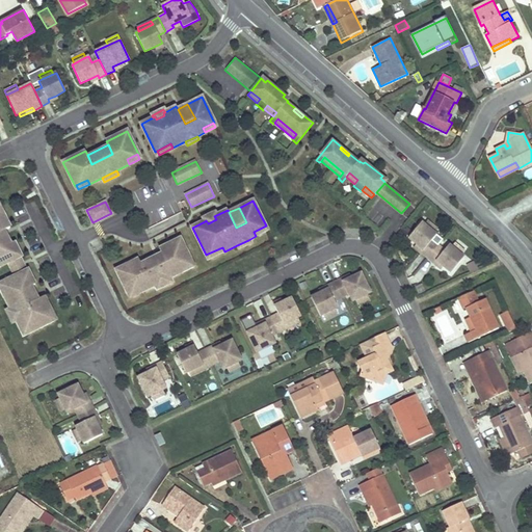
[(203,218),(205,221),(206,220),(208,223),(216,219),(214,216),(216,215),(215,213),(203,218)]
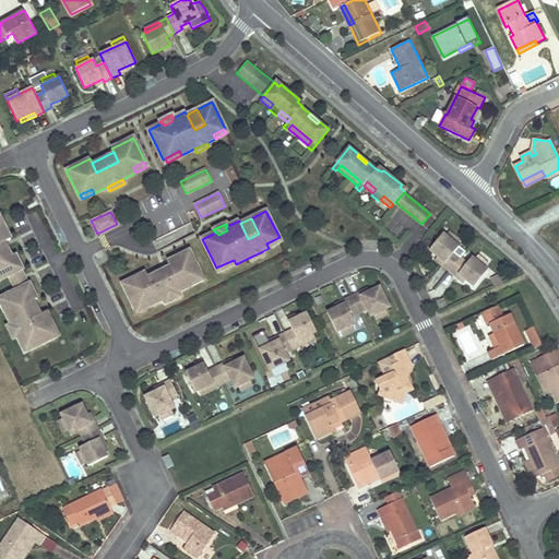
[(18,337),(25,353),(55,339),(55,337),(49,326),(54,325),(46,311),(40,314),(27,321),(21,307),(34,300),(37,299),(30,284),(24,286),(18,272),(22,270),(14,254),(12,256),(0,261),(0,244),(6,241),(11,239),(3,225),(0,227),(0,226),(0,280),(9,276),(16,290),(2,297),(3,299),(9,310),(4,312),(11,325),(18,337)]
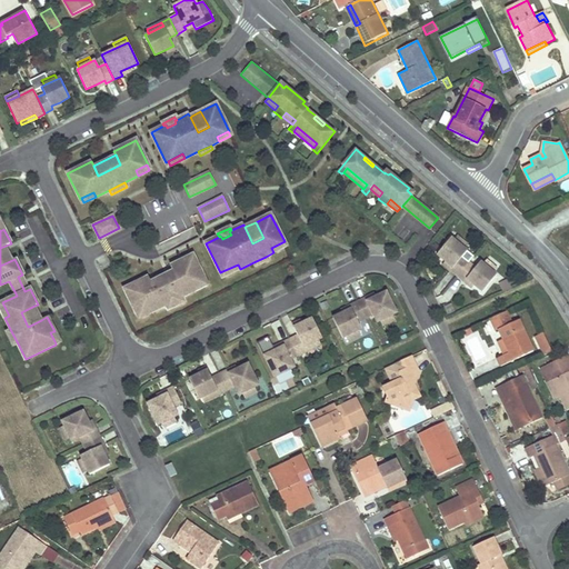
[(468,243),(457,236),(453,239),(465,248),(468,243)]
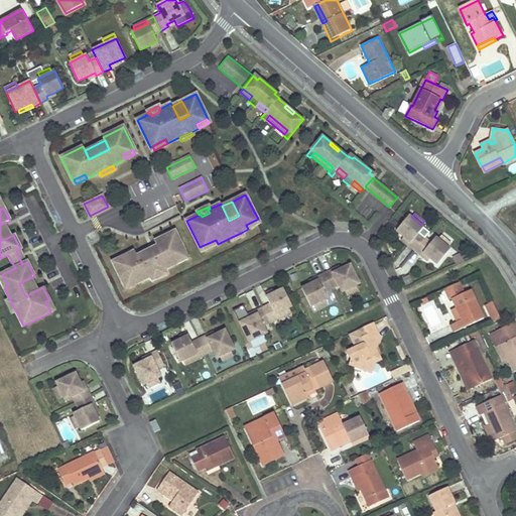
[(414,250),(425,238),(418,233),(423,227),(421,225),(411,217),(409,215),(396,231),(403,237),(410,242),(408,245),(414,250)]
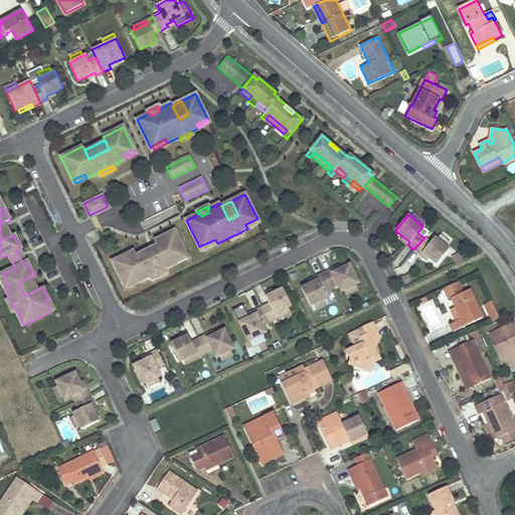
[(255,219),(245,224),(247,228),(258,223),(255,219)]
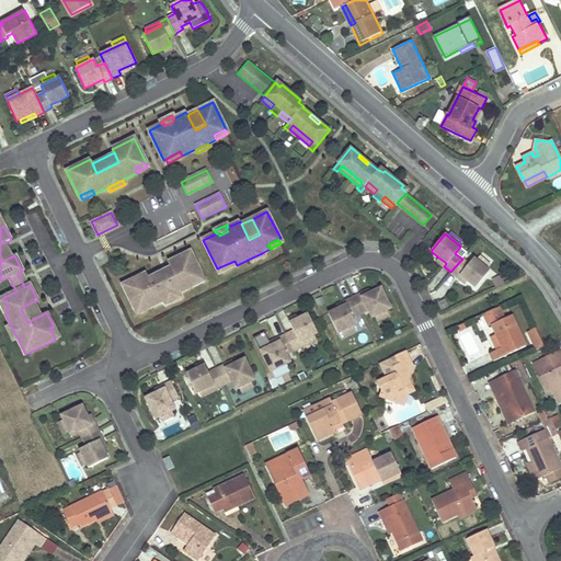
[(9,250),(6,242),(0,244),(0,262),(12,256),(9,250)]
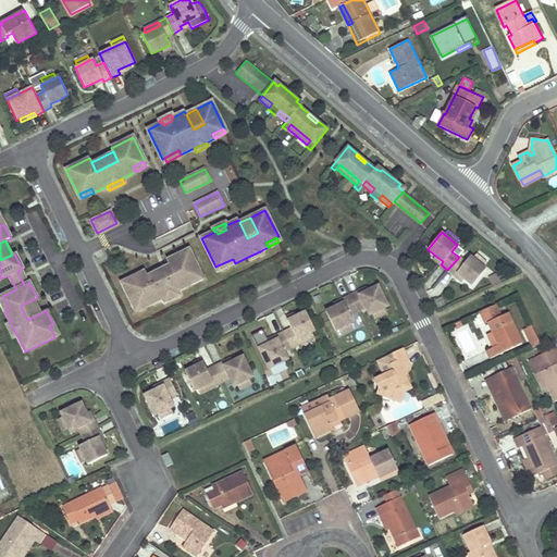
[(145,271),(122,283),(134,308),(136,307),(147,301),(149,306),(163,299),(177,292),(190,285),(188,280),(199,274),(200,274),(188,250),(166,261),(169,264),(173,274),(152,284),(147,275),(145,271)]
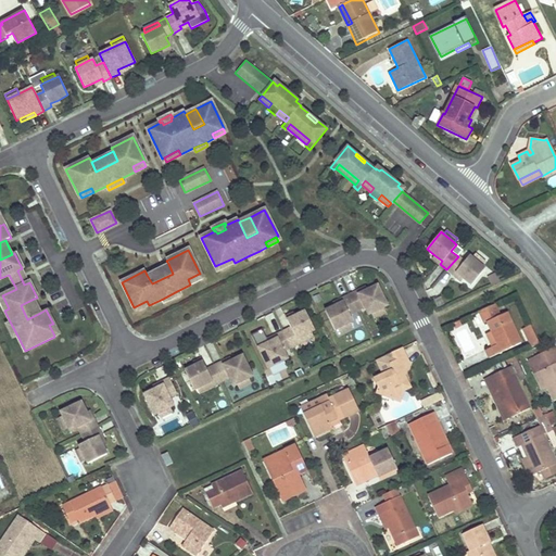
[(260,251),(248,256),(250,260),(261,254),(260,251)]
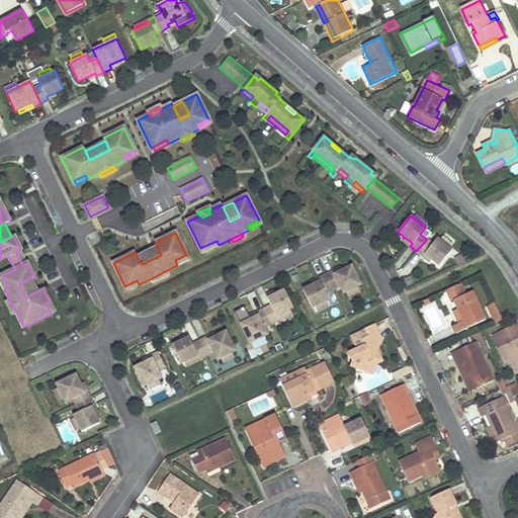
[(443,236),(439,240),(449,248),(452,244),(443,236)]
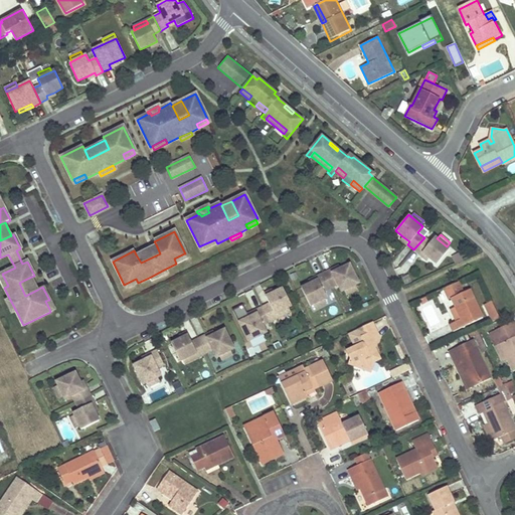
[(424,237),(413,249),(420,254),(427,261),(430,258),(437,264),(450,248),(447,246),(437,238),(435,236),(431,241),(424,237)]
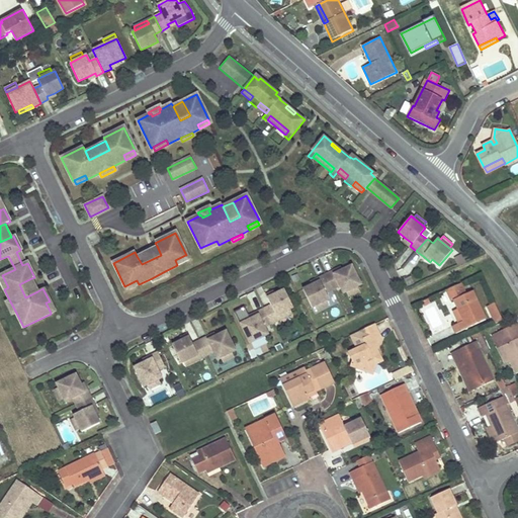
[(217,241),(202,247),(204,252),(219,245),(217,241)]
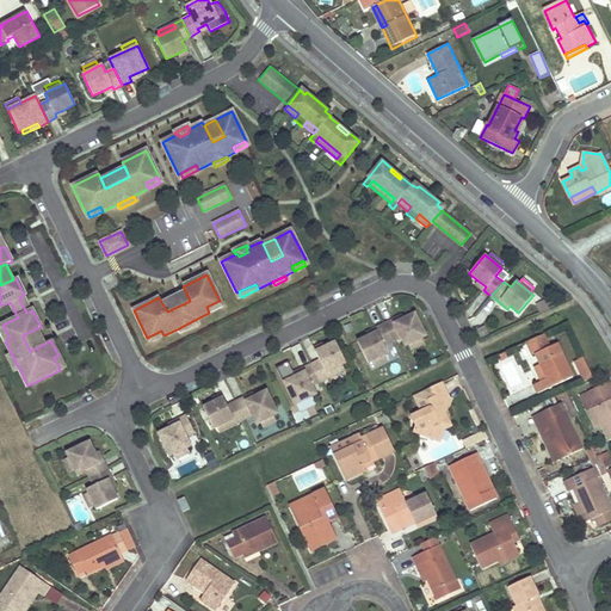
[(185,290),(161,302),(167,312),(190,301),(185,290)]
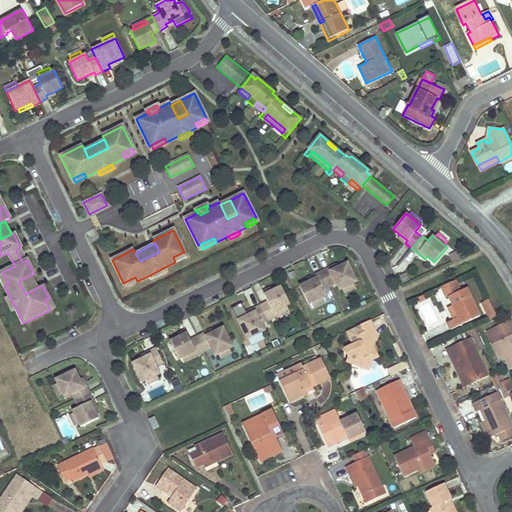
[(175,262),(185,257),(183,252),(173,257),(175,262)]
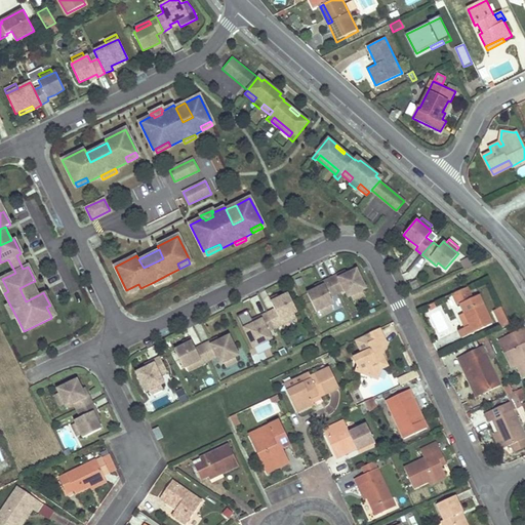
[(337,275),(330,278),(337,293),(345,289),(348,297),(351,296),(362,290),(366,288),(358,272),(349,277),(347,274),(338,277),(337,275)]
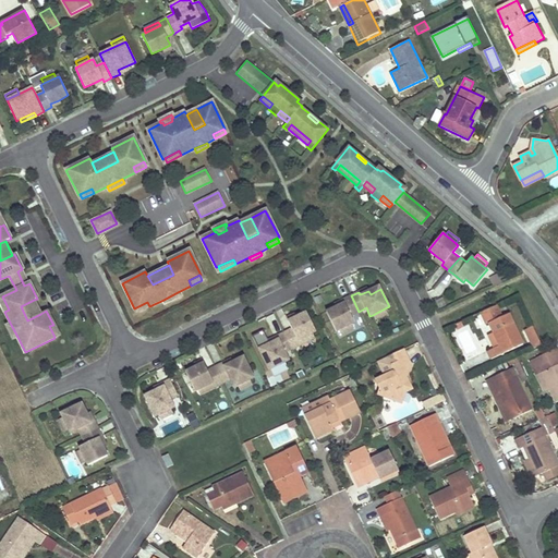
[(178,292),(164,300),(166,303),(180,296),(178,292)]
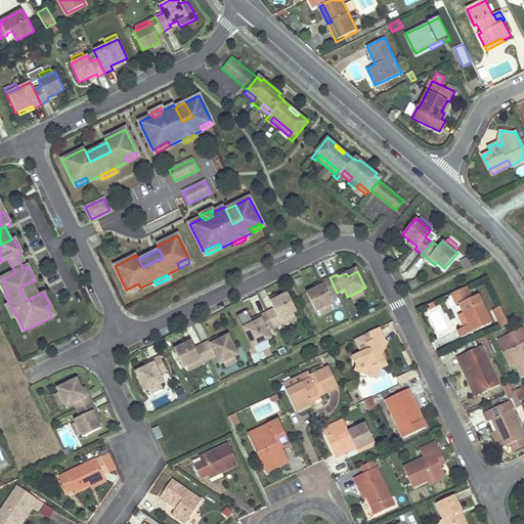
[(337,293),(330,277),(321,281),(323,285),(315,289),(306,293),(315,311),(318,309),(330,304),(333,302),(330,296),(337,293)]
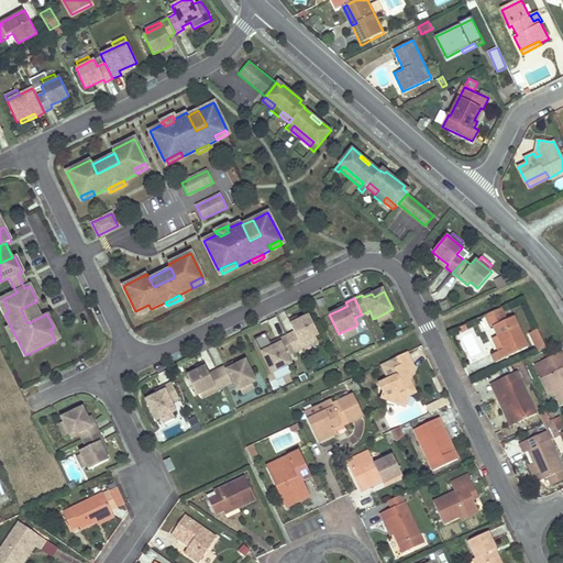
[(34,302),(21,309),(28,323),(41,317),(37,310),(34,302)]
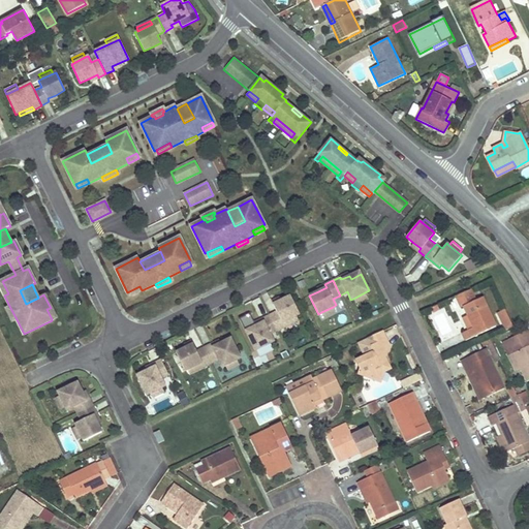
[(139,286),(129,291),(130,296),(142,290),(139,286)]
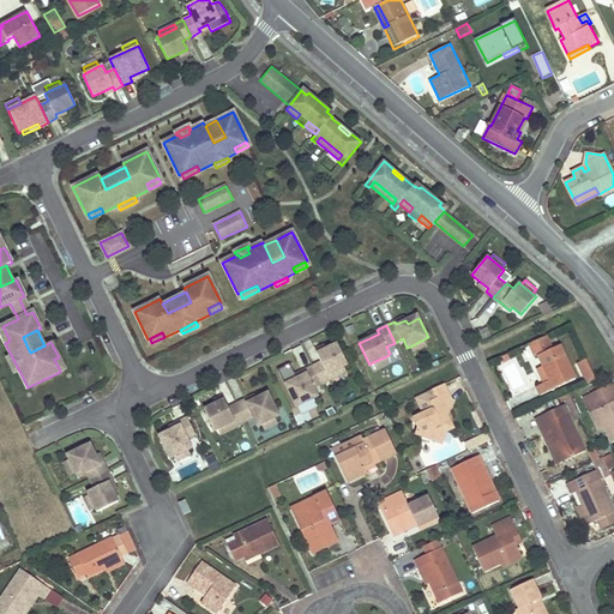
[(547,336),(529,344),(535,356),(537,355),(542,366),(549,380),(543,383),(536,385),(541,396),(577,379),(560,345),(553,349),(547,336)]
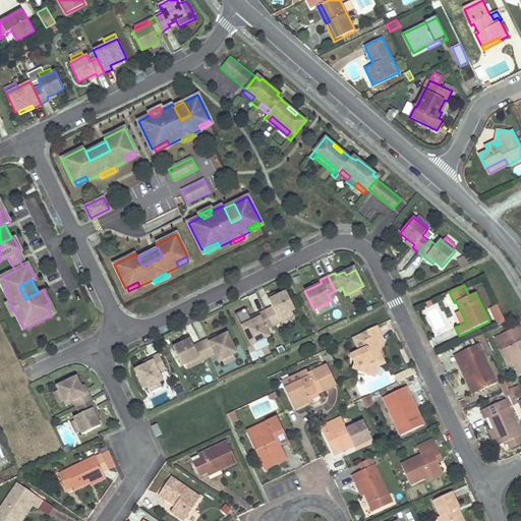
[(361,292),(359,288),(348,294),(350,298),(361,292)]
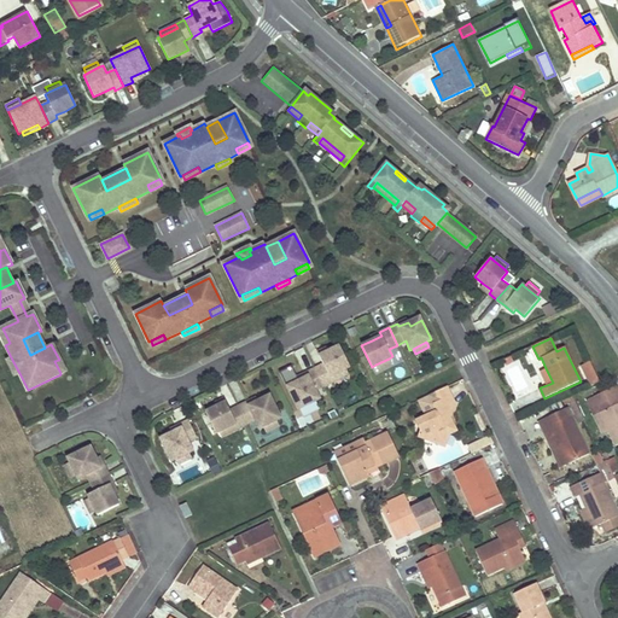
[(324,365),(315,368),(324,385),(332,382),(330,377),(347,368),(350,367),(339,345),(328,351),(319,356),(324,365)]
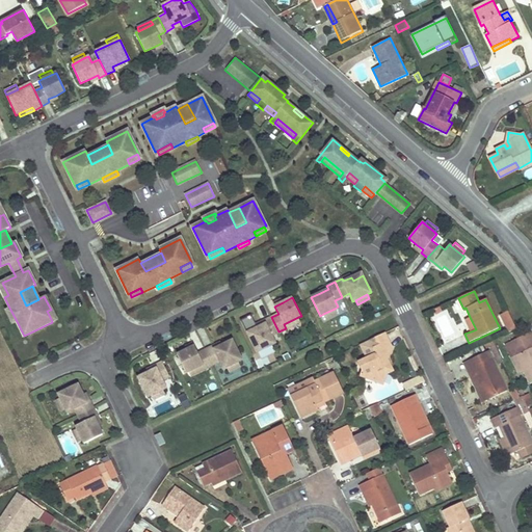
[(335,309),(323,314),(325,319),(337,313),(335,309)]
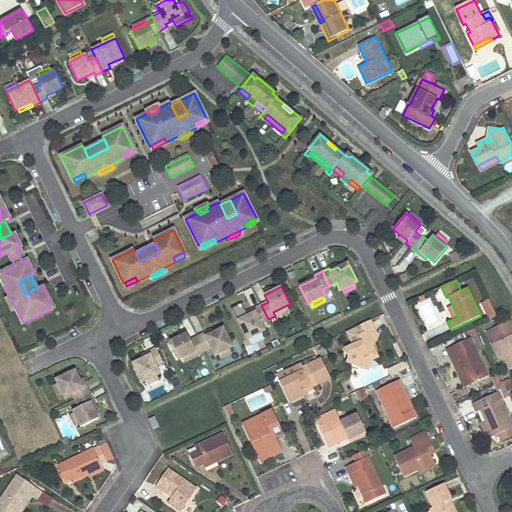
[(10,298),(7,300),(12,311),(16,309),(10,298)]
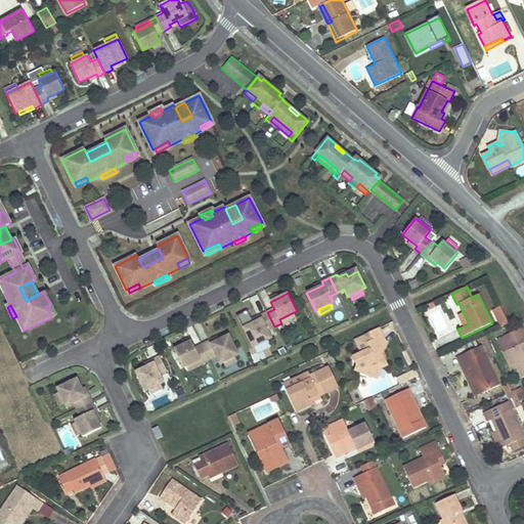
[(54,314),(50,305),(46,306),(51,316),(54,314)]
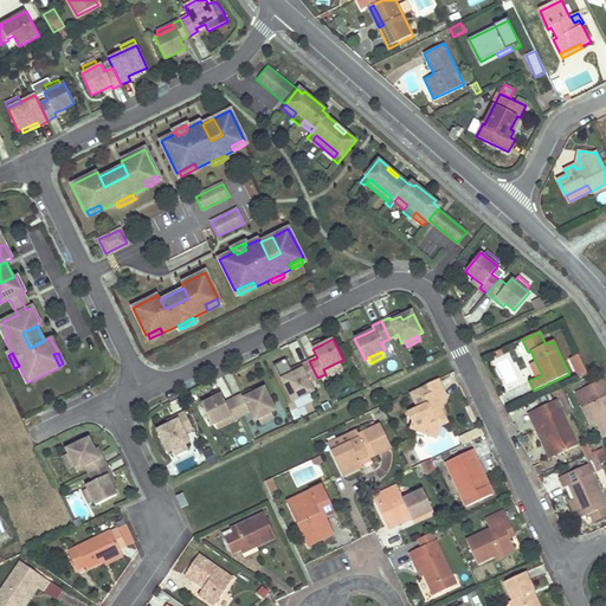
[(588,374),(579,353),(568,359),(578,379),(588,374)]
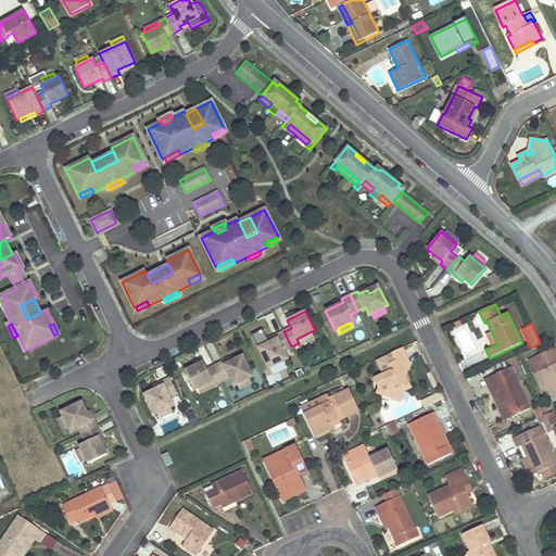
[(283,351),(291,346),(283,331),(275,336),(277,339),(268,342),(270,346),(260,351),(268,368),(273,366),(285,361),(288,358),(283,351)]
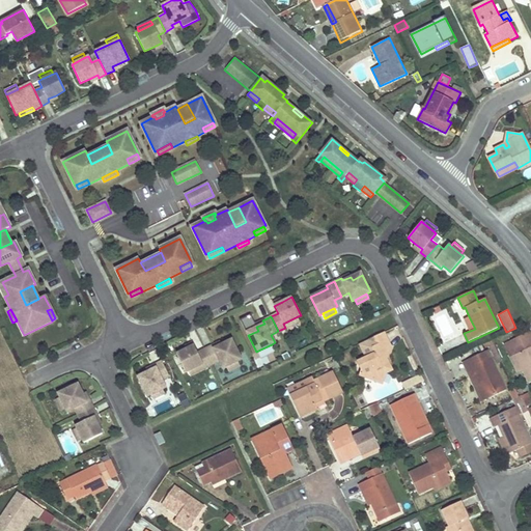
[(298,316),(283,324),(285,328),(291,325),(295,330),(302,327),(298,316)]
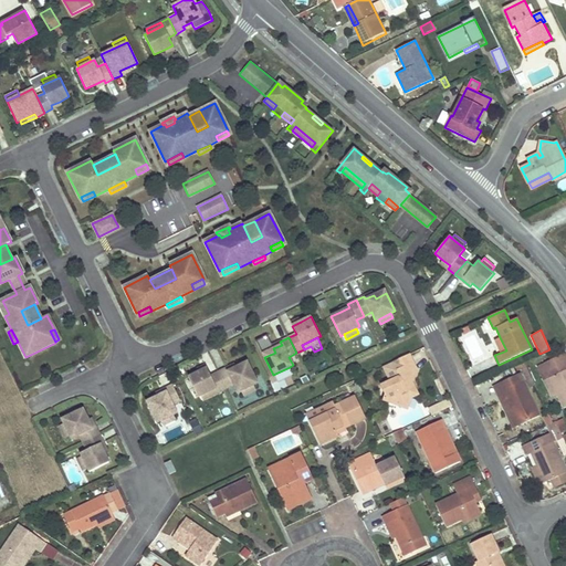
[(500,337),(495,339),(501,353),(506,350),(500,337)]
